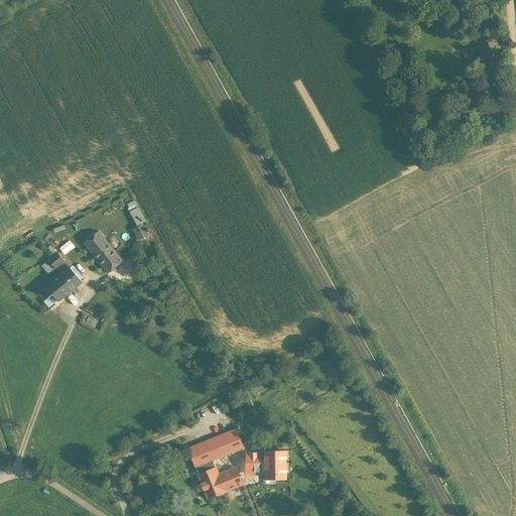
[(460,19),(446,21),(448,32),(461,30),(460,19)]
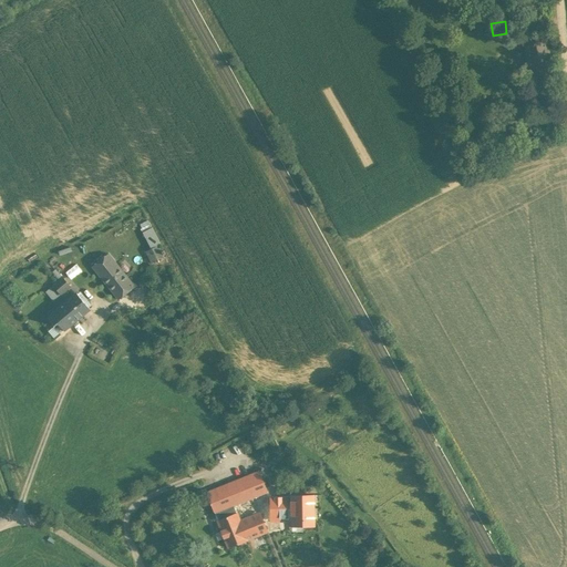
[(547,34),(524,37),(528,79),(552,76),(547,34)]
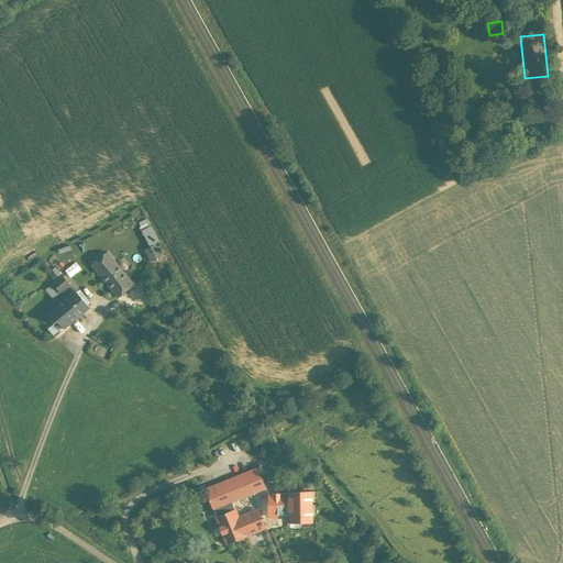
[(157,243),(145,250),(151,262),(163,255),(157,243)]
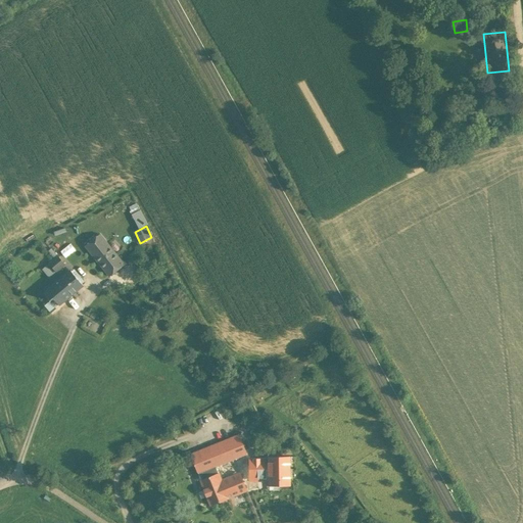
[(113,254),(100,237),(85,249),(98,267),(113,254)]
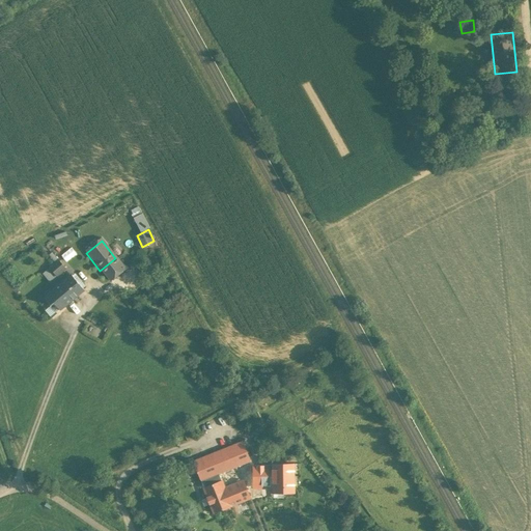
[(115,258),(100,271),(110,283),(126,271),(115,258)]
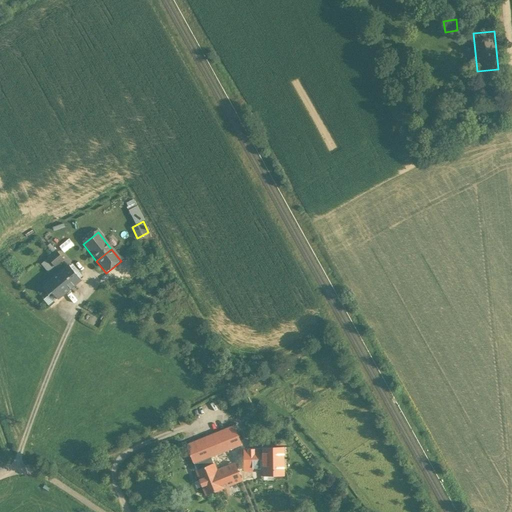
[(64,258),(57,251),(48,258),(55,266),(64,258)]
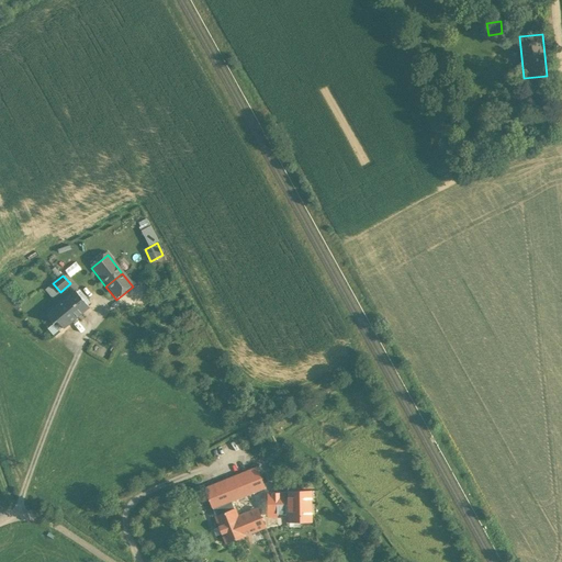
[(89,307),(76,291),(57,306),(71,322),(89,307)]
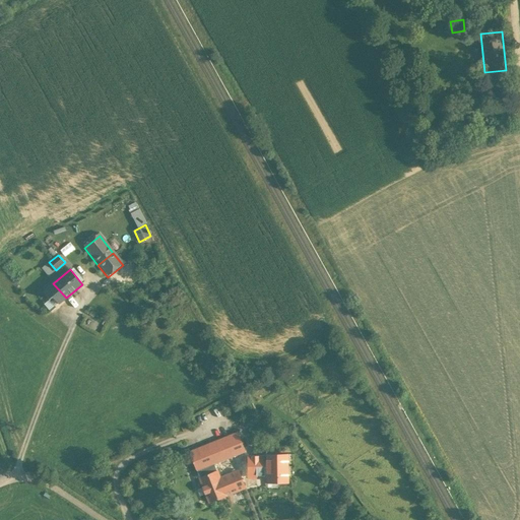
[(238,433),(189,452),(200,477),(217,471),(214,464),(245,452),(238,433)]
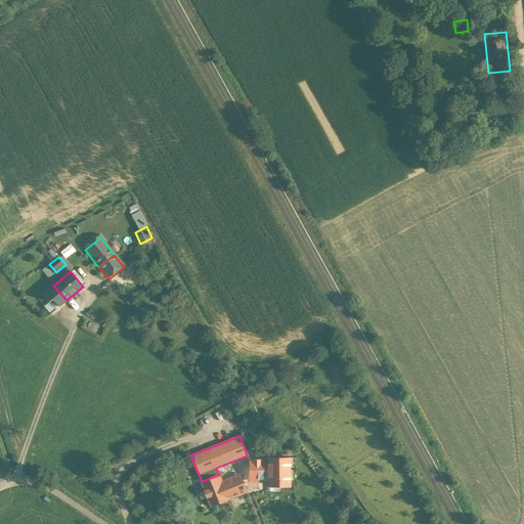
[(264,460),(264,452),(250,452),(250,481),(270,481),(270,460),(264,460)]
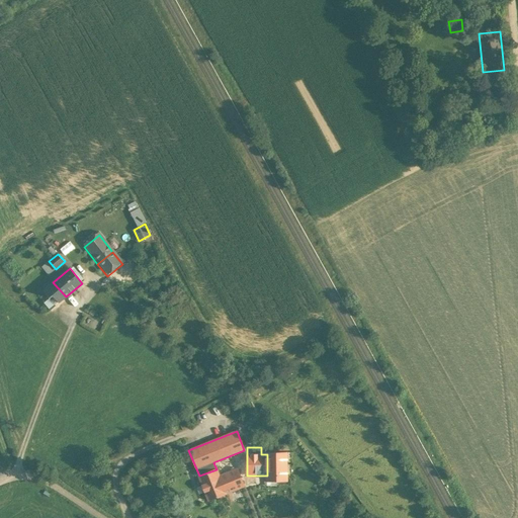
[(276,452),(267,452),(267,454),(267,476),(267,477),(277,477),(276,452)]
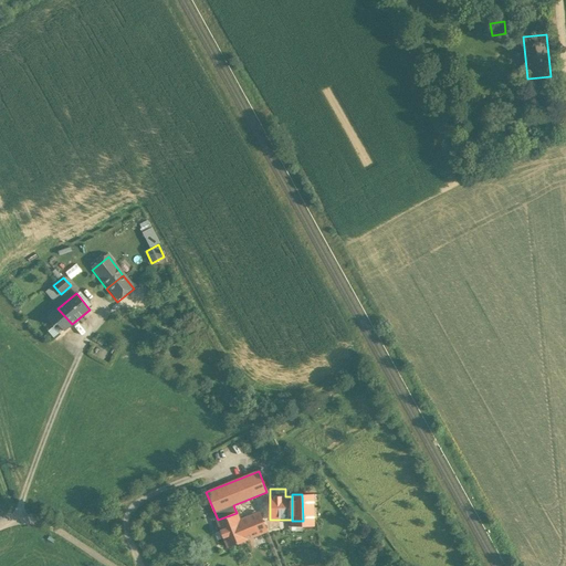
[(314,494),(302,494),(303,521),(303,525),(314,524),(314,494)]
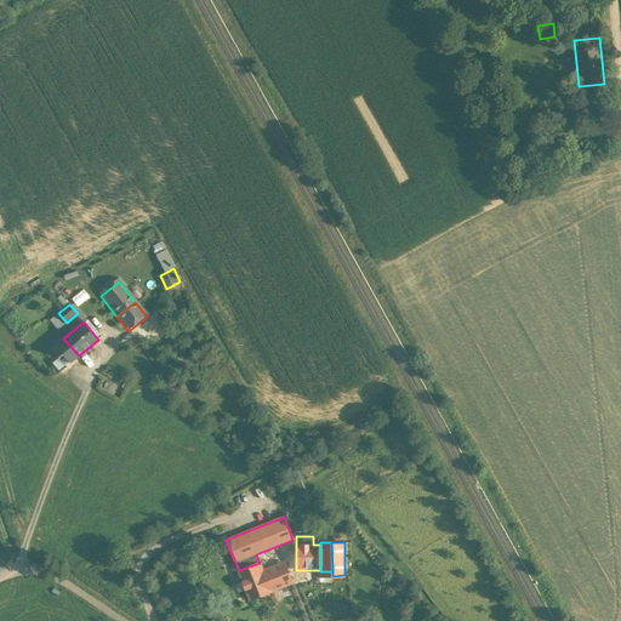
[(284,562),(262,570),(260,563),(239,570),(250,599),(292,584),(284,562)]
